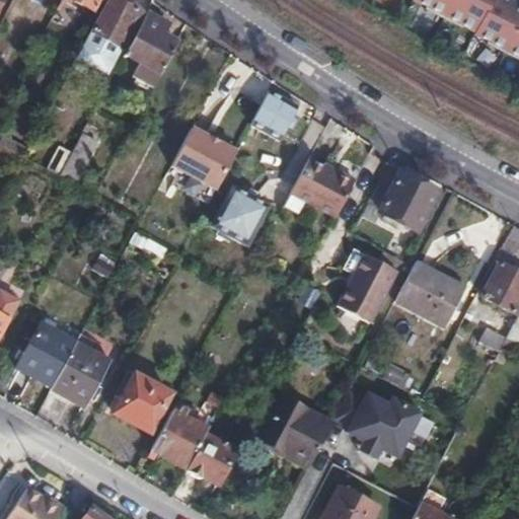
[(66,0),(88,11),(93,0),(98,2),(98,0),(66,0)]
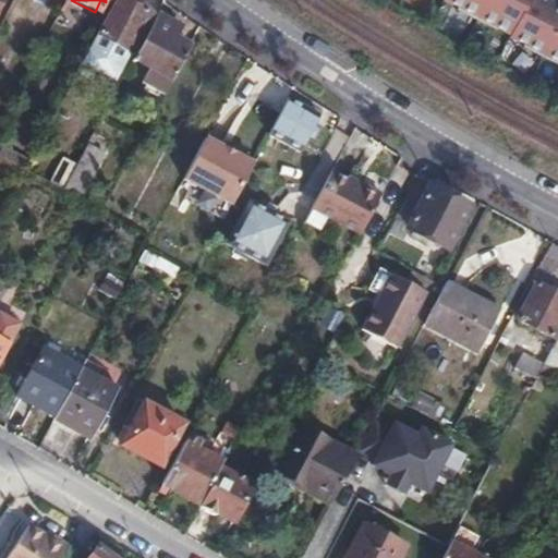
[(152,15),(121,0),(114,0),(96,35),(132,53),(152,15)]
